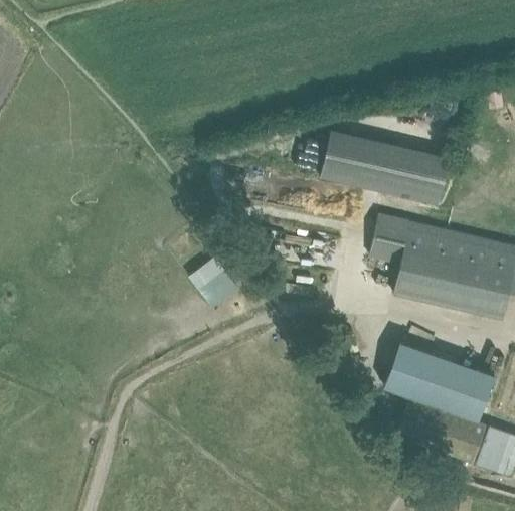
[(503,109),(499,92),(485,96),(488,112),(503,109)]
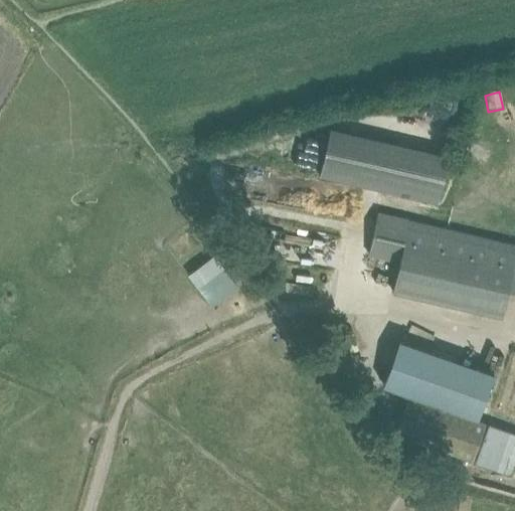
[(320,180),(438,207),(448,158),(331,132),(320,180)]
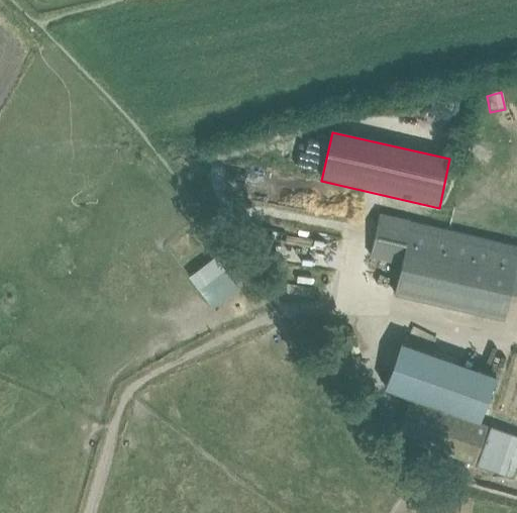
[(396,297),(506,321),(511,297),(516,271),(516,248),(380,219),(371,260),(402,267),(396,297)]
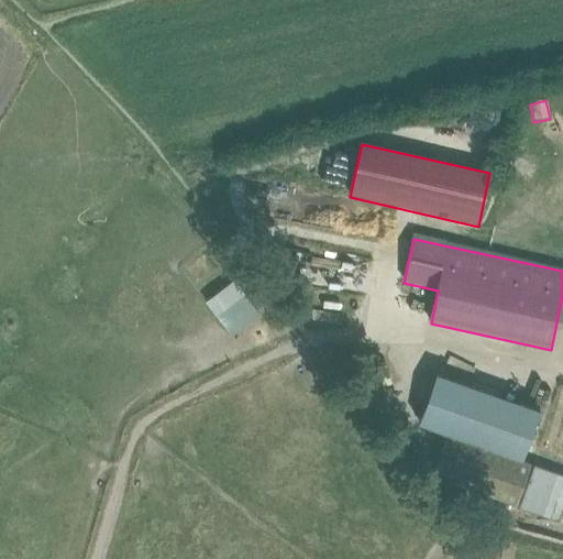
[(228,339),(260,317),(233,280),(202,300),(228,339)]
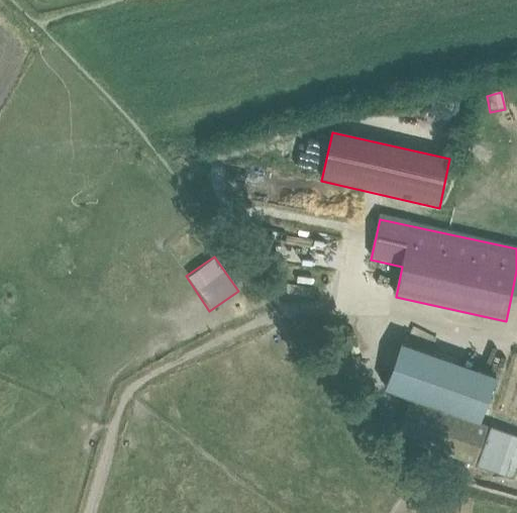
[(384,390),(410,400),(396,439),(474,467),(487,427),(480,425),(489,399),(496,378),(401,343),(384,390)]
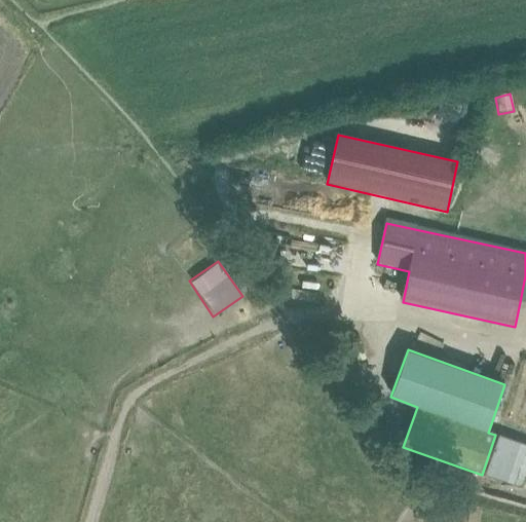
[(513,487),(525,449),(525,446),(500,437),(486,478),(513,487)]
